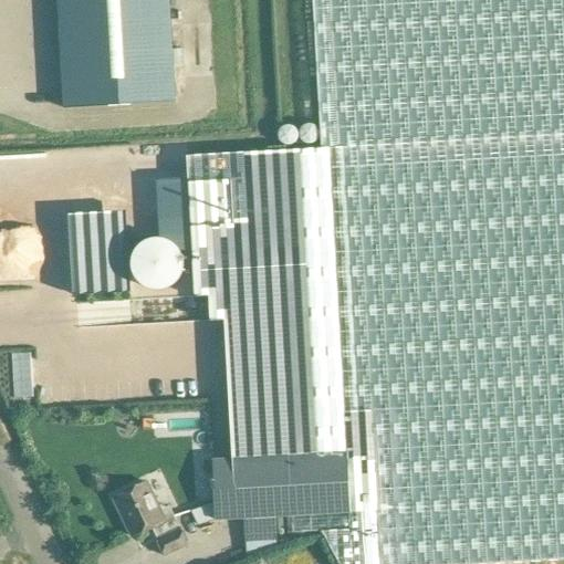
[(174,101),(167,0),(56,0),(63,106),(174,101)]
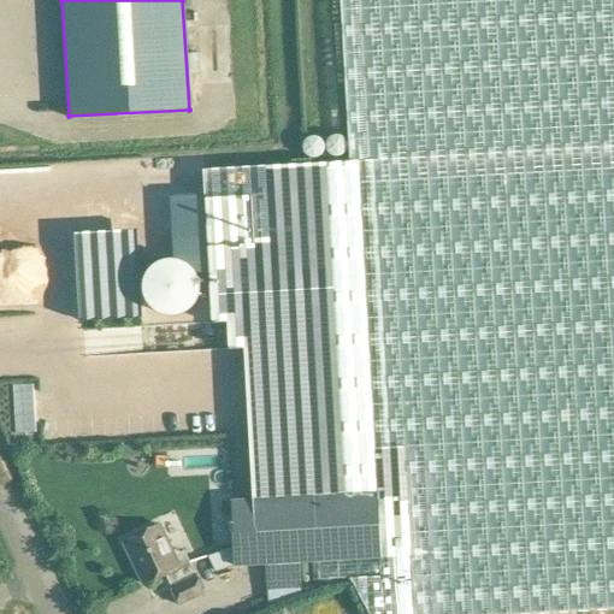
[(508,613),(566,610),(613,607),(613,0),(338,0),(349,160),(202,169),(211,320),(225,319),(228,347),(243,346),(252,497),(377,490),(381,558),(395,556),(397,613),(508,613)]
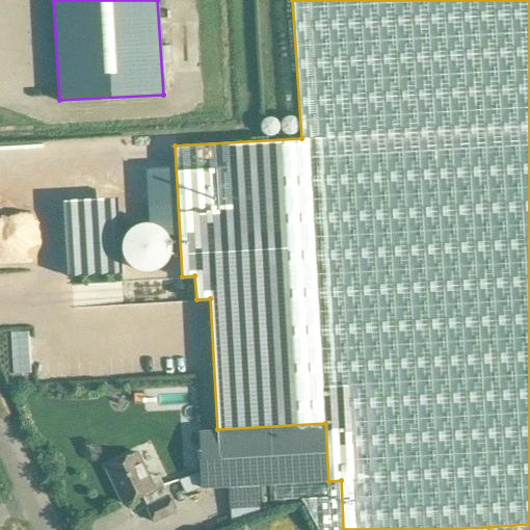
[(139,223),(135,226),(131,228),(128,231),(126,235),(124,239),(123,243),(123,247),(124,252),(125,257),(128,260),(130,264),(134,266),(137,268),(142,270),(147,270),(151,270),(155,269),(159,267),(163,265),(166,261),(168,258),(170,254),(171,249),(171,244),(170,240),(169,236),(167,232),(164,229),(160,226),(157,223),(153,222),(148,222),(143,222),(139,223)]
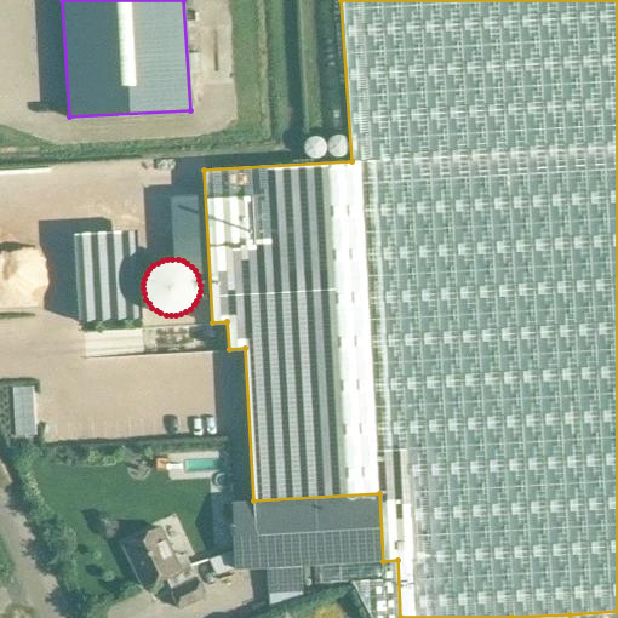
[(234,549),(207,558),(215,572),(234,566),(234,568),(265,567),(268,608),(302,598),(299,566),(319,565),(383,561),(379,493),(230,502),(234,549)]
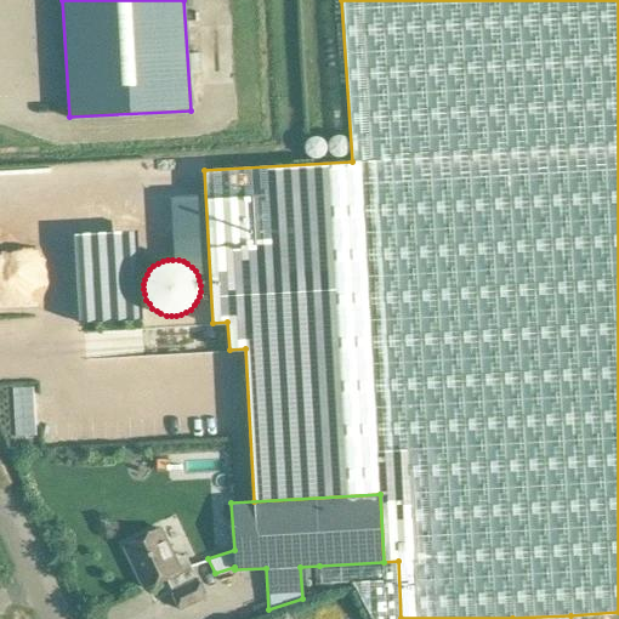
[(158,526),(145,533),(123,543),(145,588),(165,578),(171,590),(170,590),(179,608),(205,595),(197,578),(189,564),(179,569),(158,526)]
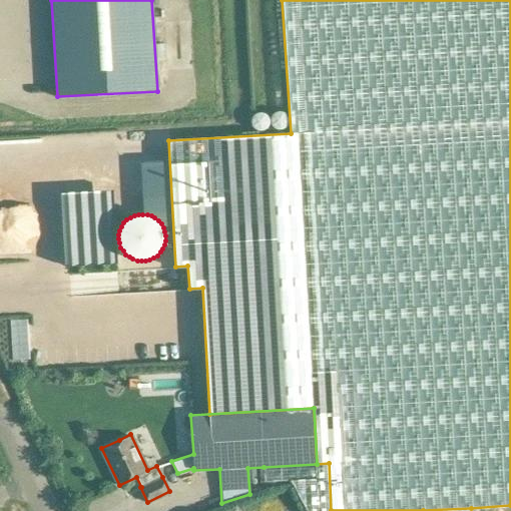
[(317,464),(264,467),(264,480),(291,479),(306,510),(331,510),(329,463),(317,464)]
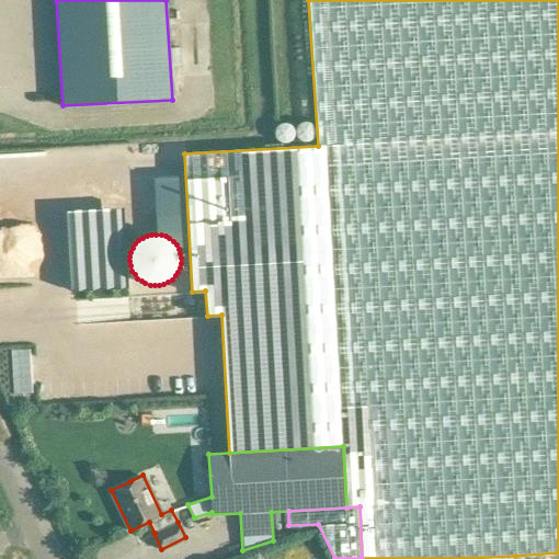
[(246,558),(265,558),(260,549),(246,558)]
